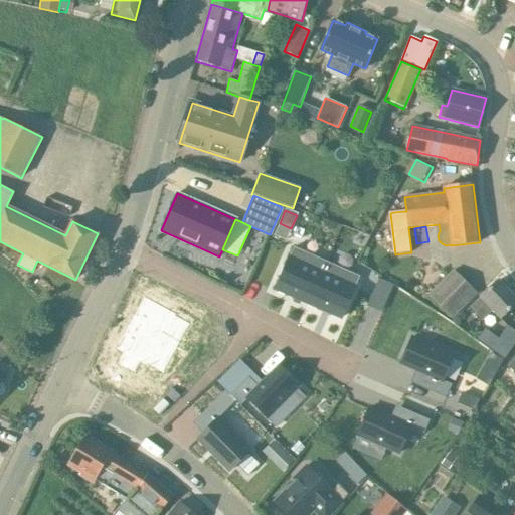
[(294,247),(276,289),(309,304),(328,263),(294,247)]
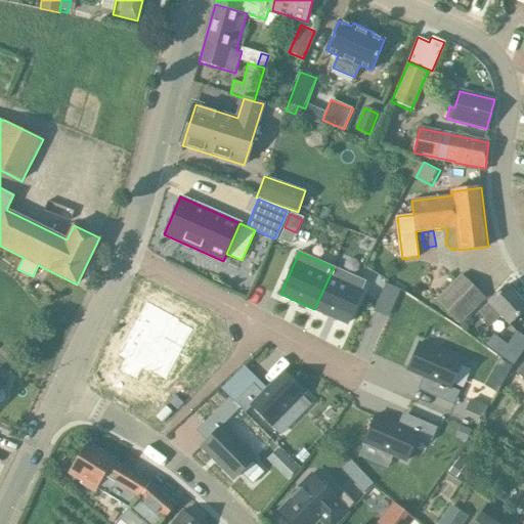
[(334,267),(314,309),(347,323),(365,281),(334,267)]
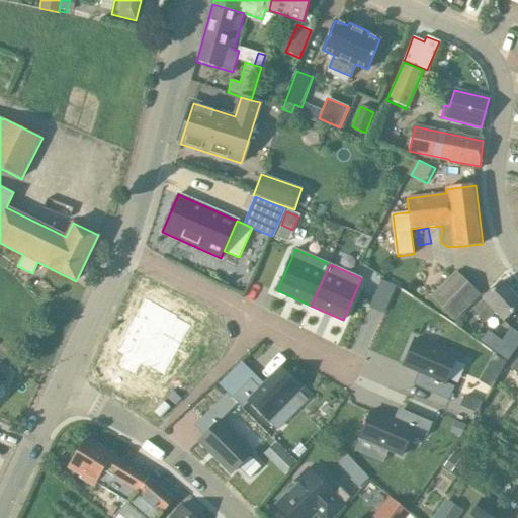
[(480,295),(456,271),(430,296),(454,321),(480,295)]
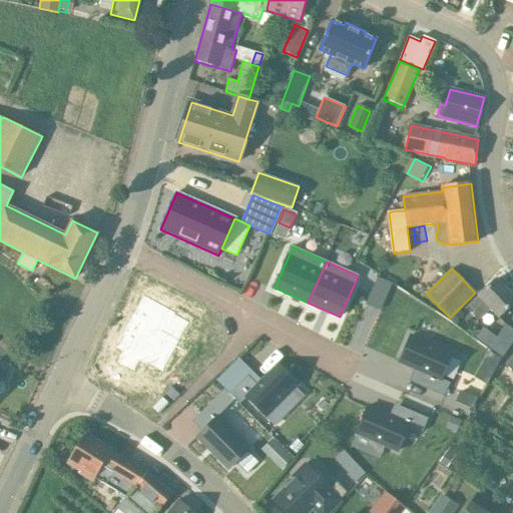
[(385,298),(391,284),(378,279),(372,292),(385,298)]
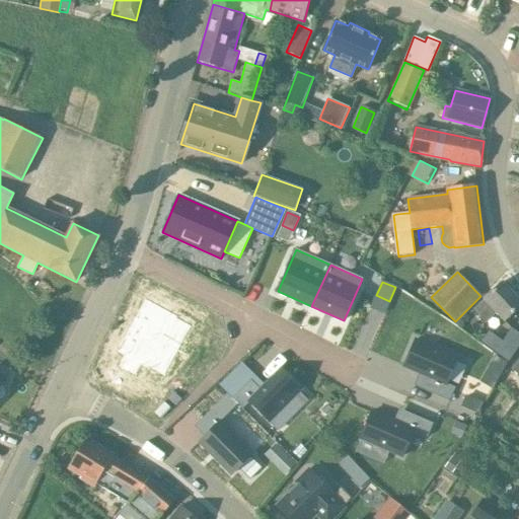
[(518,306),(518,300),(503,282),(487,297),(488,298),(474,310),(485,322),(497,312),(504,320),(518,306)]
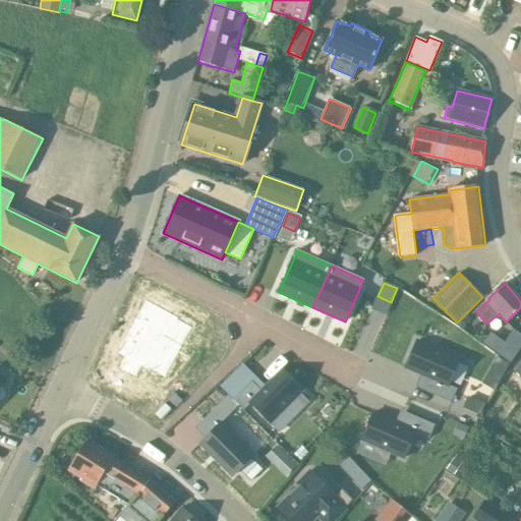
[(145,298),(113,350),(121,354),(114,365),(131,375),(137,365),(146,369),(147,368),(161,377),(190,328),(176,320),(177,317),(145,298)]
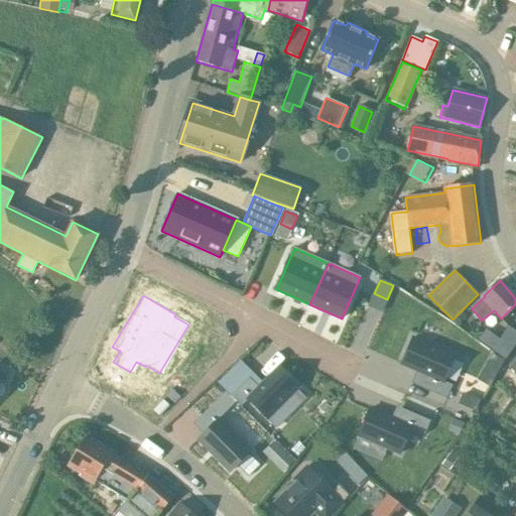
[(515,331),(508,327),(499,339),(492,350),(505,360),(515,343),(515,331)]
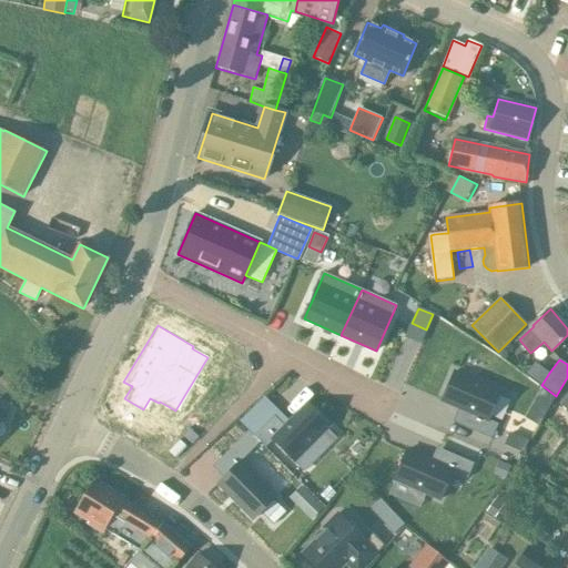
[(454,372),(442,402),(458,408),(464,412),(458,425),(492,439),(498,424),(488,419),(500,392),(454,372)]
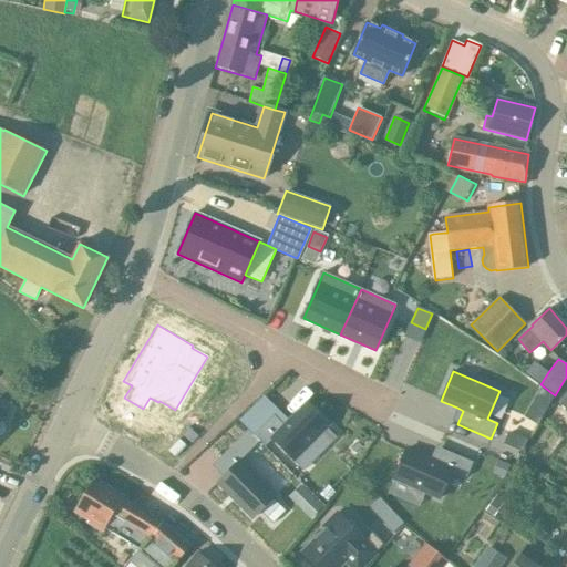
[(540,389),(532,404),(545,412),(554,397),(540,389)]
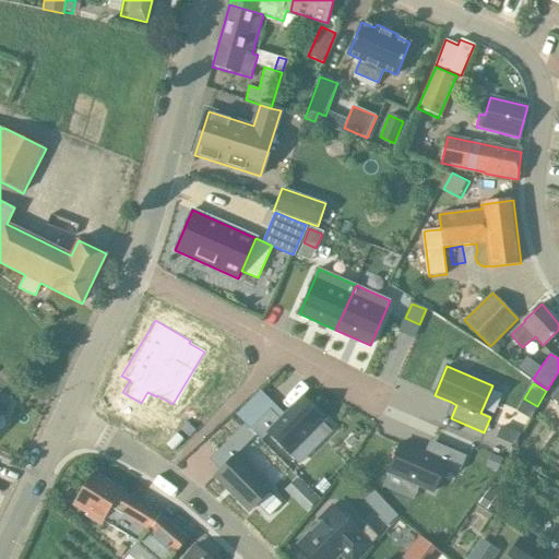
[(270,409),(250,429),(262,440),(269,433),(289,454),(309,435),(319,444),(331,431),(321,423),(324,419),(308,403),(302,397),(280,419),(270,409)]
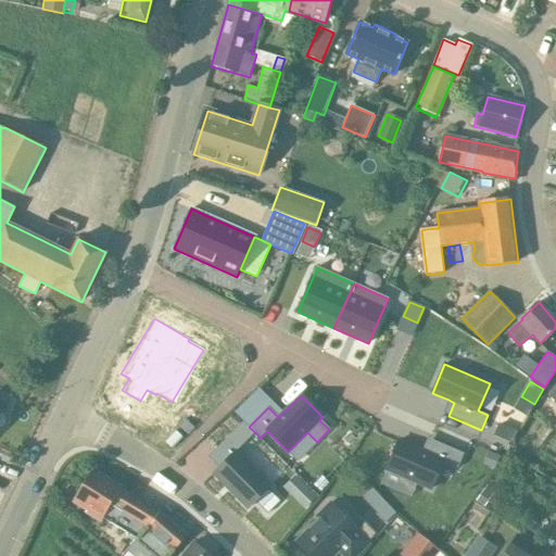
[(207,419),(215,411),(200,396),(192,405),(207,419)]
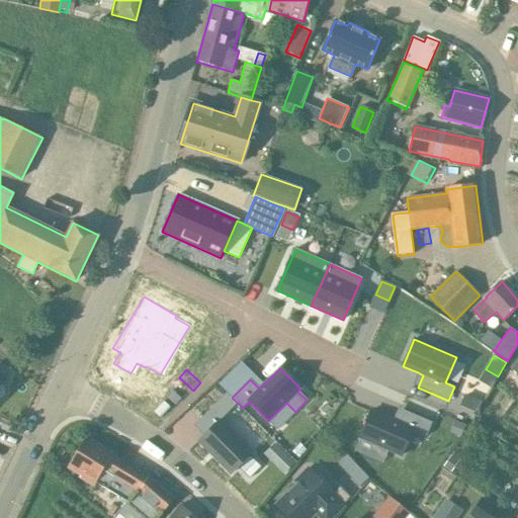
[(172,385),(186,399),(193,391),(179,377),(172,385)]
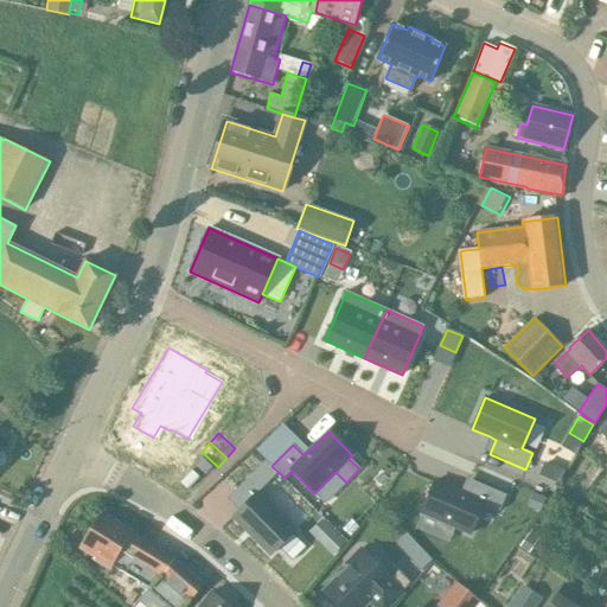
[(266,460),(249,477),(261,490),(278,473),(266,460)]
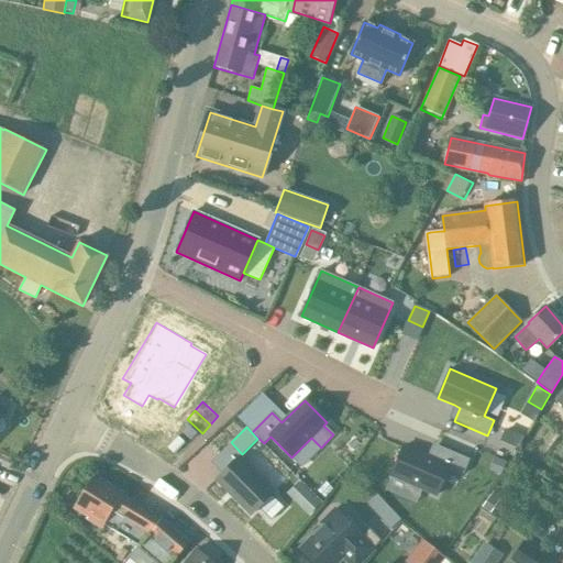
[(501,440),(518,448),(523,437),(506,429),(501,440)]
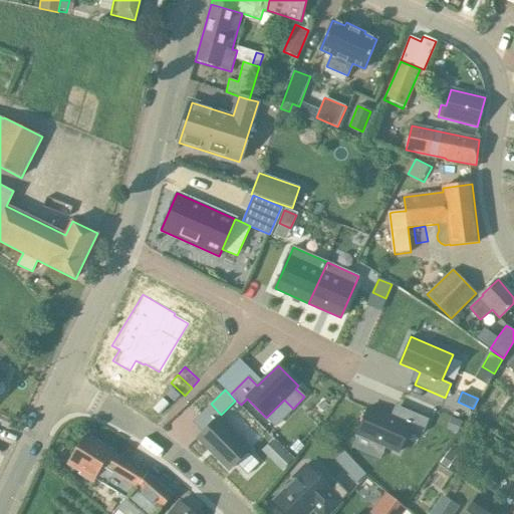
[(367,408),(356,435),(398,453),(409,427),(423,433),(429,420),(400,407),(395,420),(390,417),(367,408)]
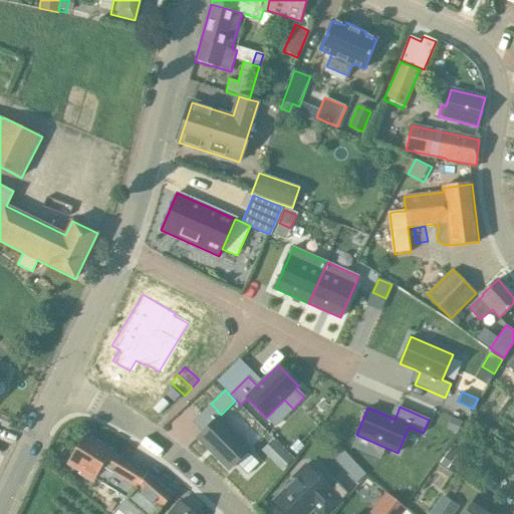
[(202,433),(197,438),(229,470),(236,464),(247,475),(259,464),(247,452),(249,450),(217,419),(217,418),(202,433)]
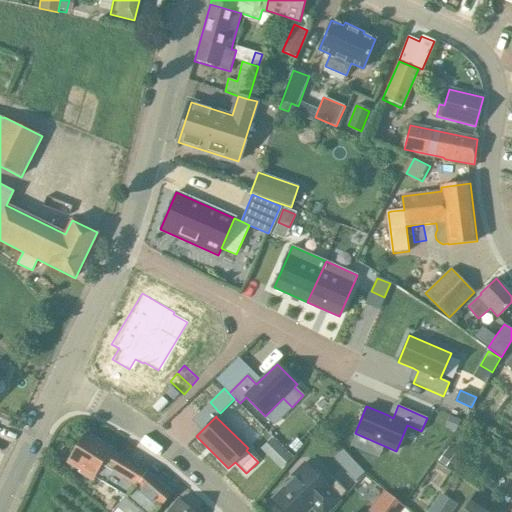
[(449,416),(444,427),(454,432),(459,420),(449,416)]
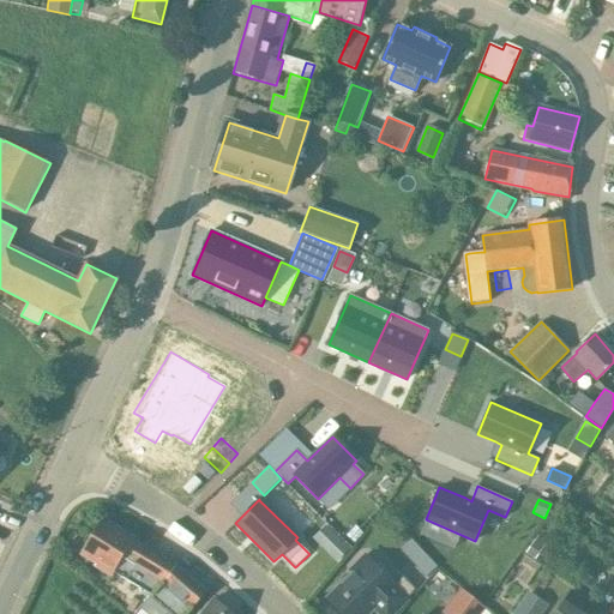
[(80,555),(96,565),(94,566),(112,577),(114,573),(150,596),(176,566),(102,521),(83,553),(80,555)]
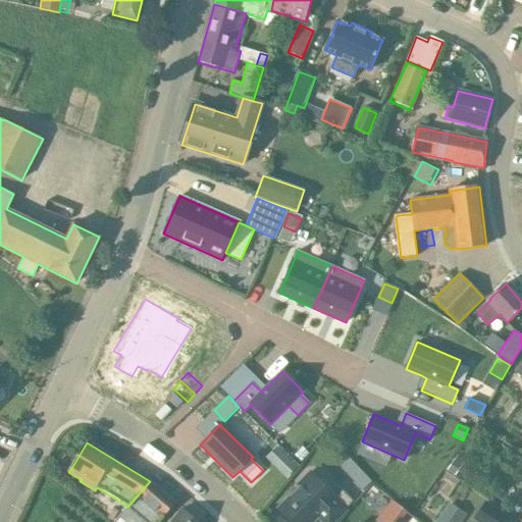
[(286,457),(276,467),(286,477),(297,467),(286,457)]
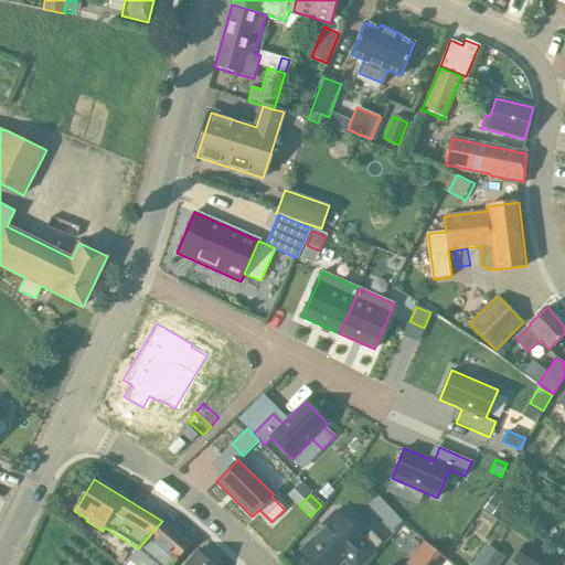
[(494,499),(482,515),(491,521),(502,504),(494,499)]
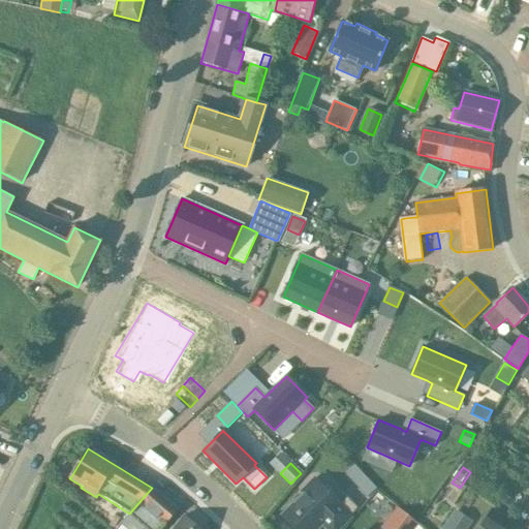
[(342,502),(318,476),(305,489),(307,492),(284,512),(299,528),(307,528),(316,522),(322,522),(323,522),(330,528),(338,528),(361,507),(349,496),(342,502)]
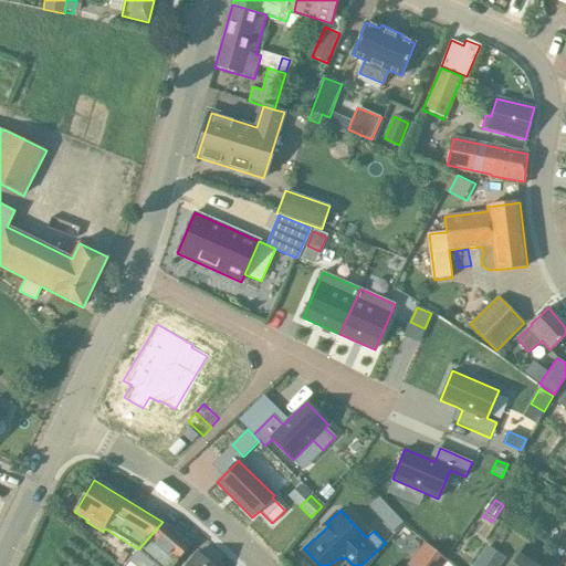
[(391,514),(384,523),(392,532),(400,523),(391,514)]
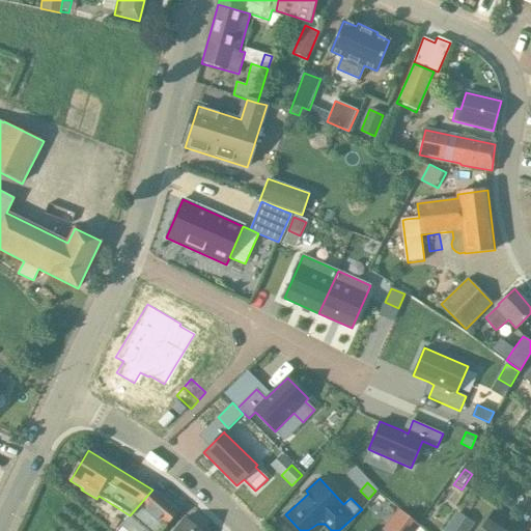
[(130,515),(116,530),(162,530),(179,511),(154,488),(152,490),(130,515)]
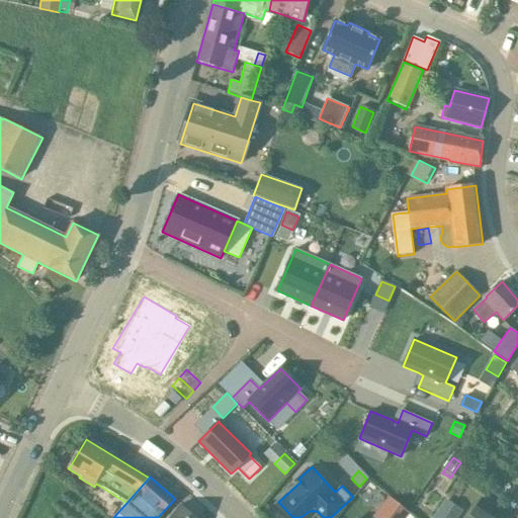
[(405,517),(409,513),(389,497),(371,517),(405,517)]
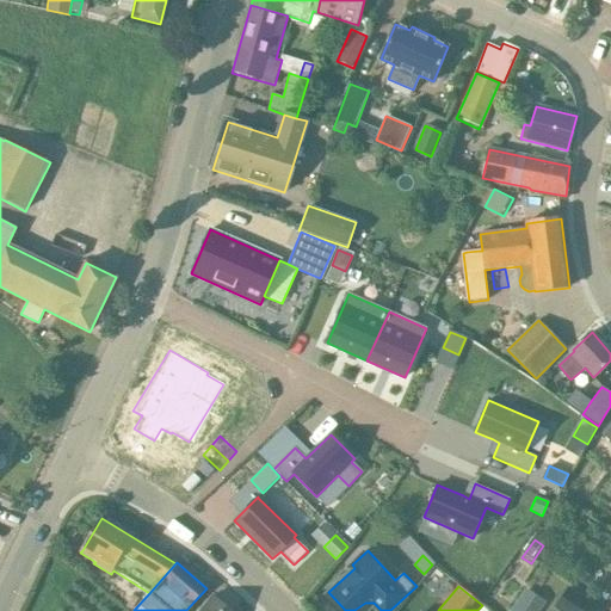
[(598,610),(568,590),(555,608),(559,610),(598,610)]
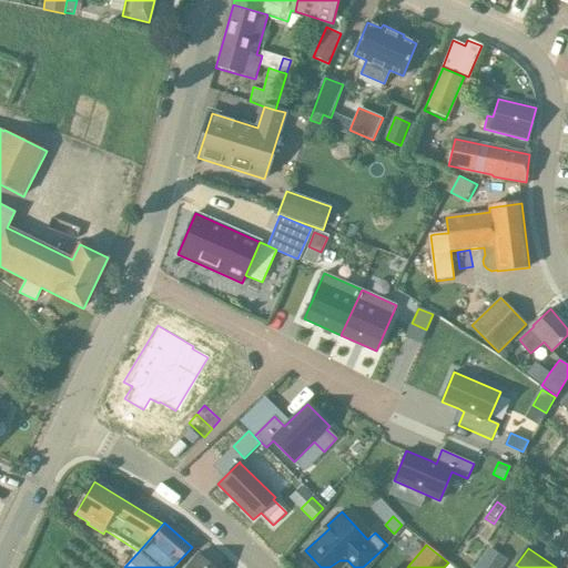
[(489,549),(476,567),(498,567),(505,560),(489,549)]
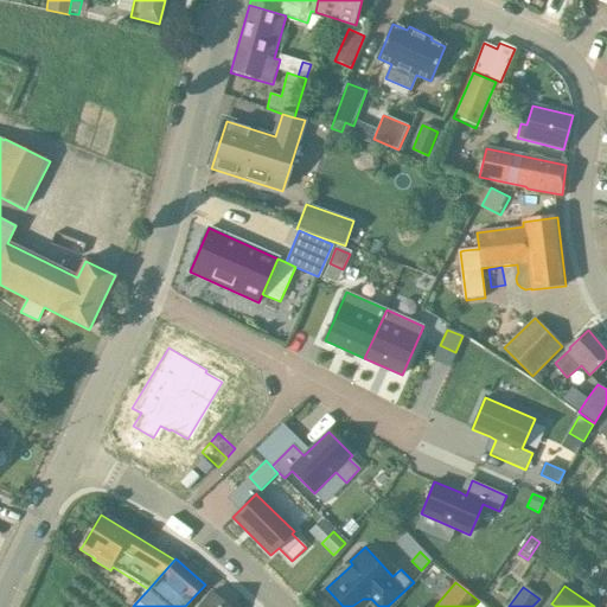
[(230,606),(212,592),(198,606),(230,606)]
